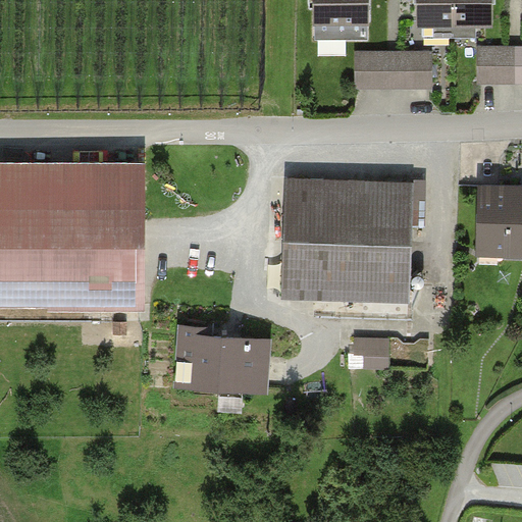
[(369,34),(368,0),(313,0),(314,25),(330,25),(330,34),(369,34)]
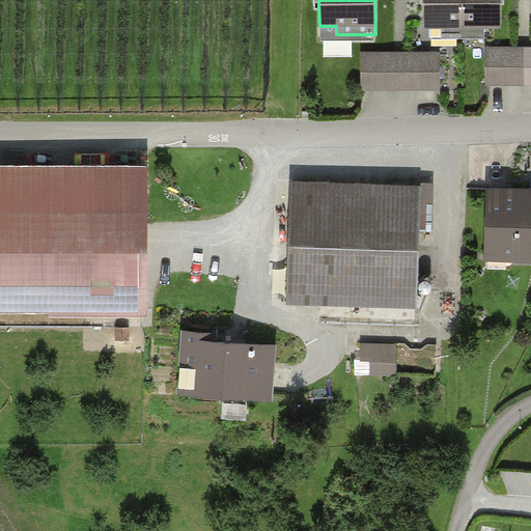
[(443,38),(462,37),(460,0),(424,0),(425,26),(442,26),(443,38)]
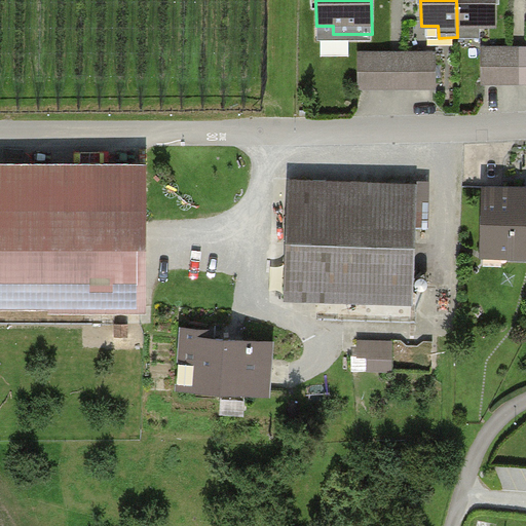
[(494,0),(456,0),(457,37),(477,36),(477,25),(496,24),(494,0)]
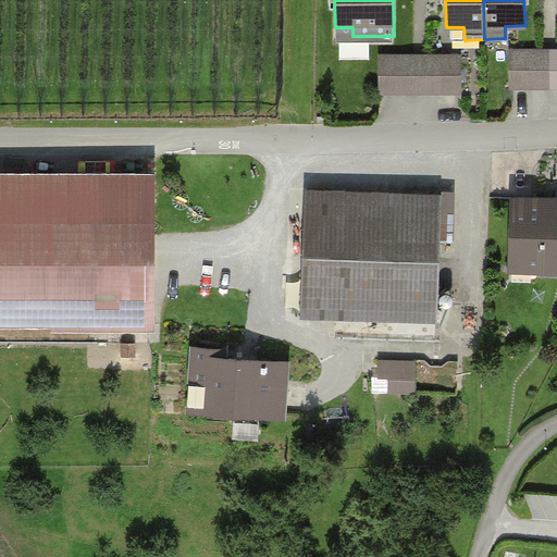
[(556,48),(509,49),(509,91),(556,90),(556,48)]
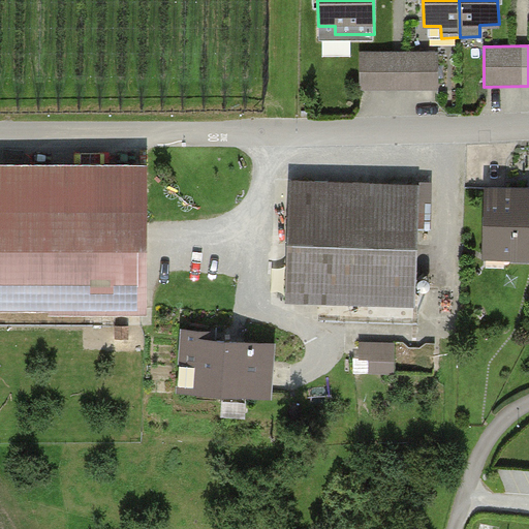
[(438,51),(361,52),(361,90),(439,89),(438,51)]
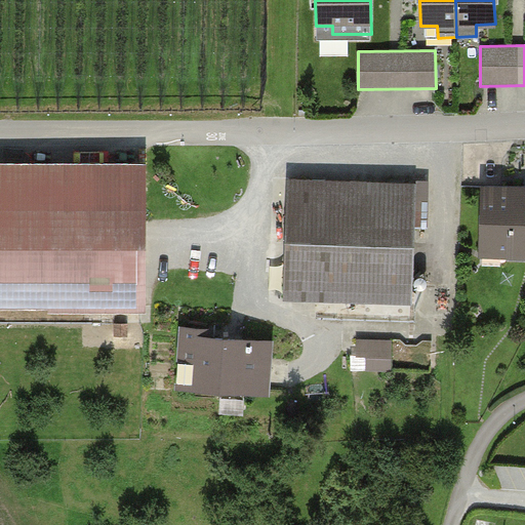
[(0,167),(0,311),(142,312),(142,168),(0,167)]
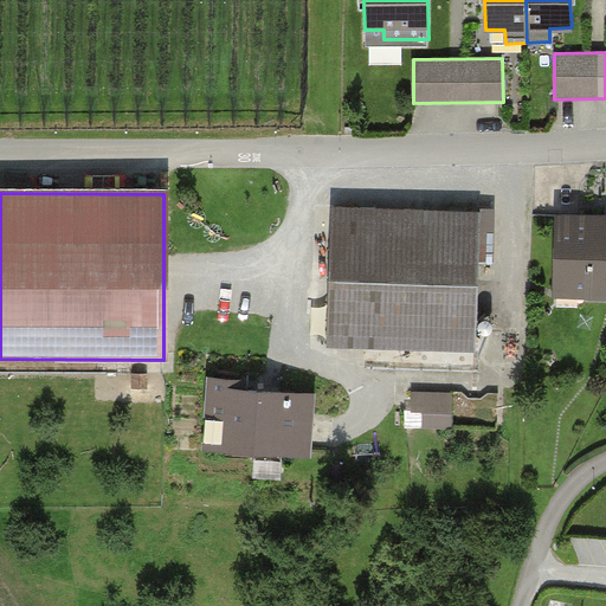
[(471,210),(330,210),(330,348),(470,349),(471,210)]
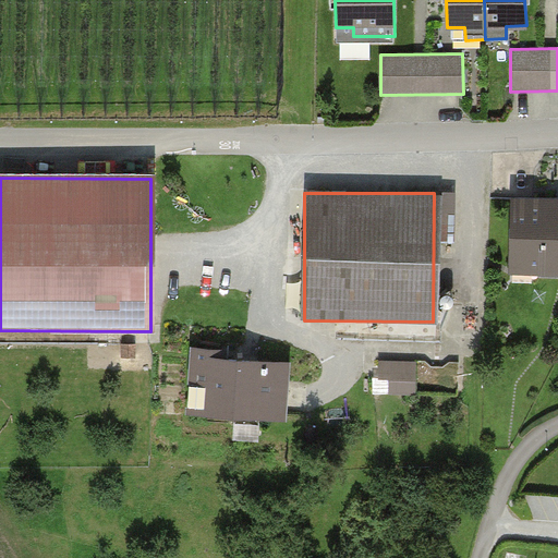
[(557,198),(512,197),(510,277),(557,278),(557,198)]
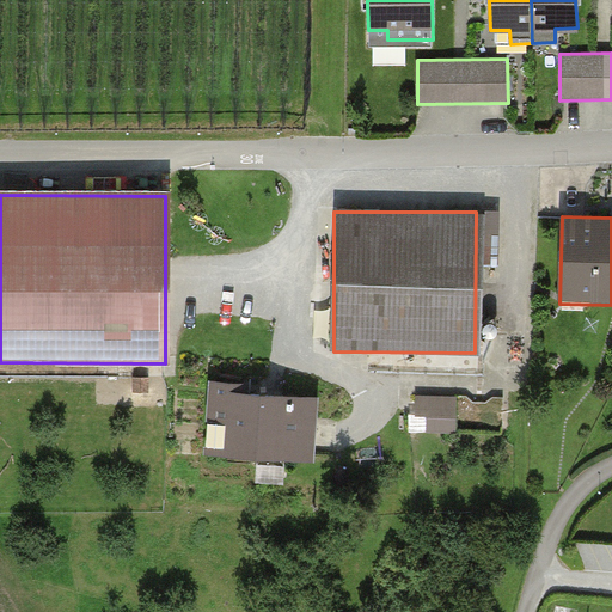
[(421,427),(459,428),(460,391),(422,390),(421,427)]
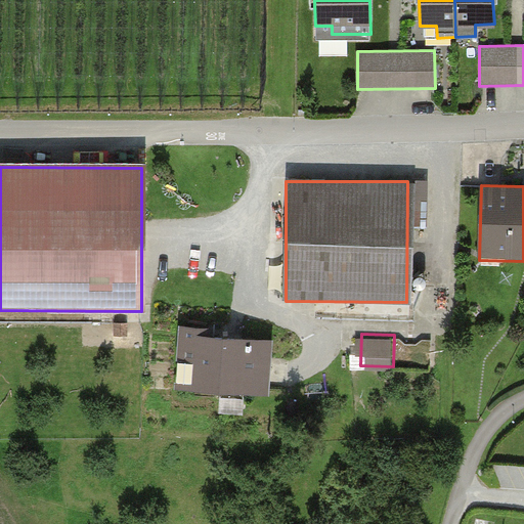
[(265,391),(268,346),(180,340),(178,385),(265,391)]
